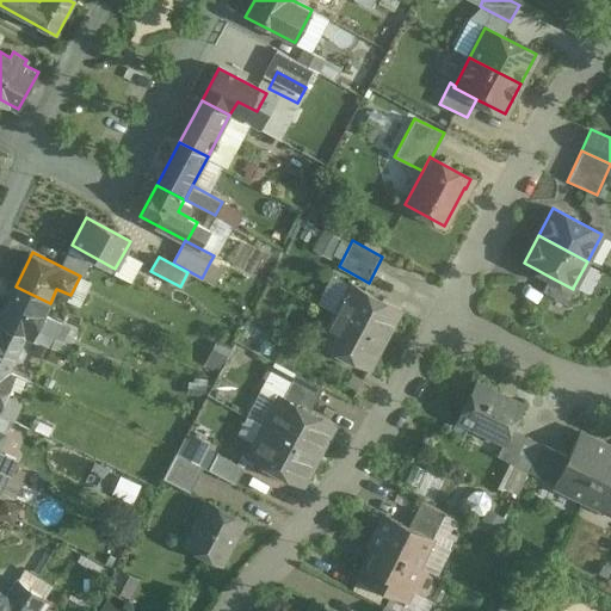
[(223,269),(210,261),(202,278),(215,285),(223,269)]
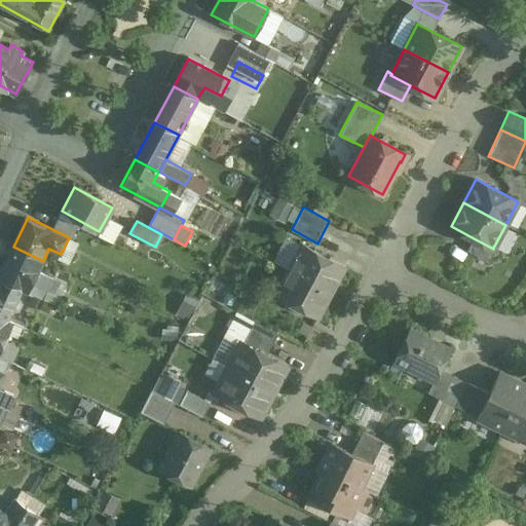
[(493,249),(474,238),(467,251),(489,262),(496,249),(493,248),(493,249)]
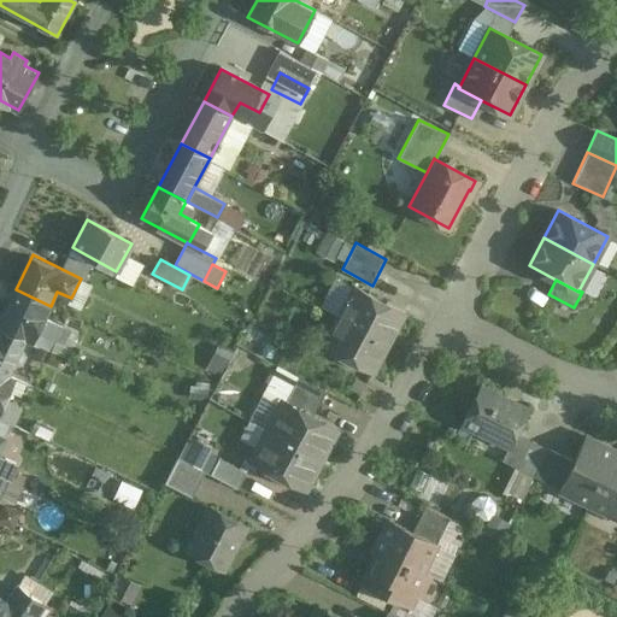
[(404,312),(356,286),(340,316),(388,341),(404,312)]
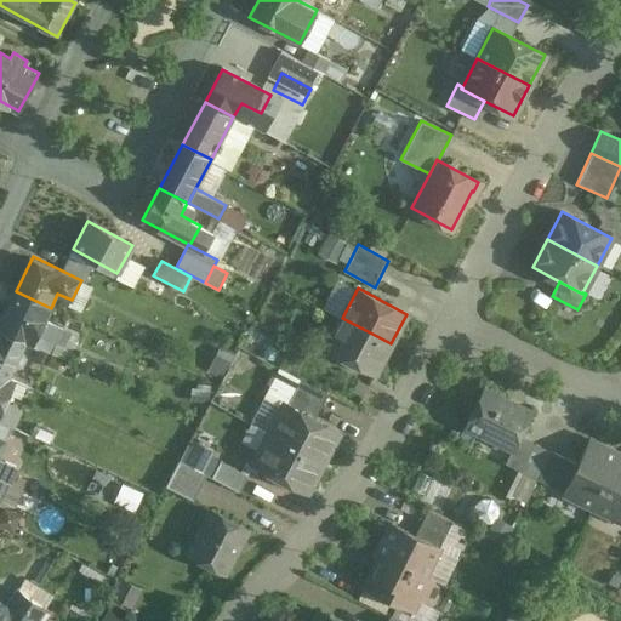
[(51,308),(16,291),(0,324),(0,329),(27,341),(27,342),(33,346),(33,345),(46,319),(51,308)]
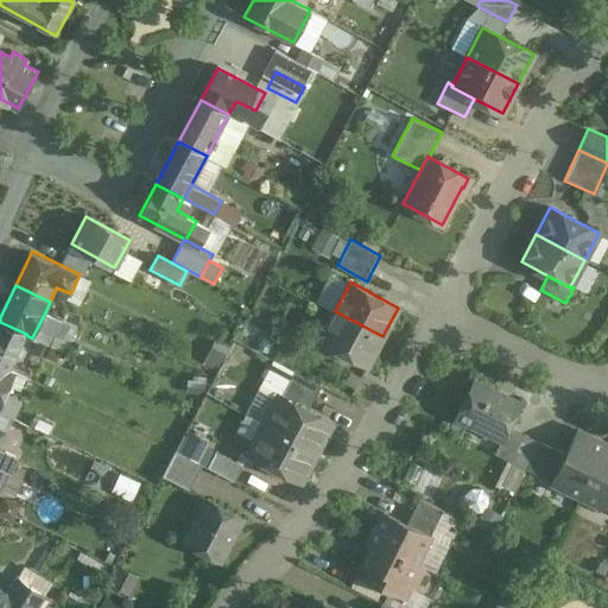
[(382,336),(335,311),(320,341),(367,366),(382,336)]
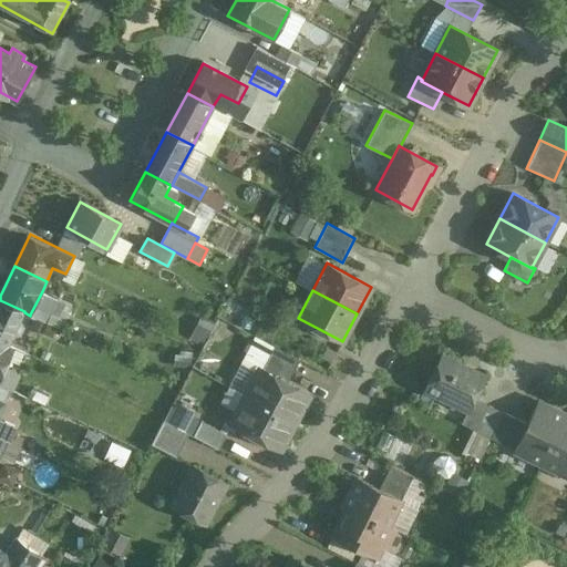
[(57,298),(42,291),(30,315),(45,321),(57,298)]
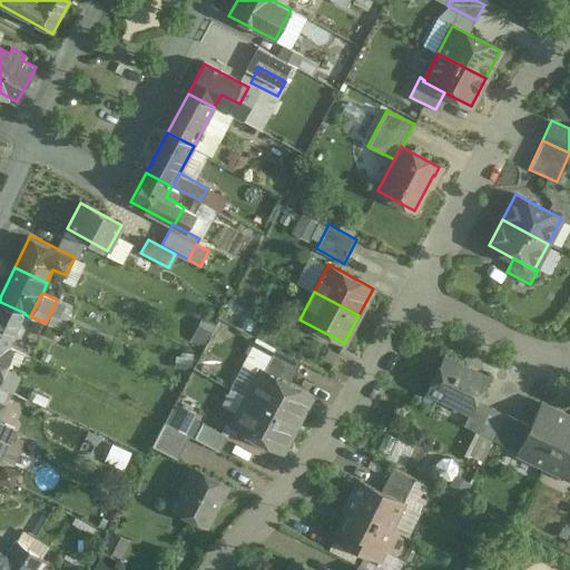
[(0,343),(8,347),(13,335),(20,336),(23,328),(20,323),(25,314),(25,313),(0,302),(0,343)]
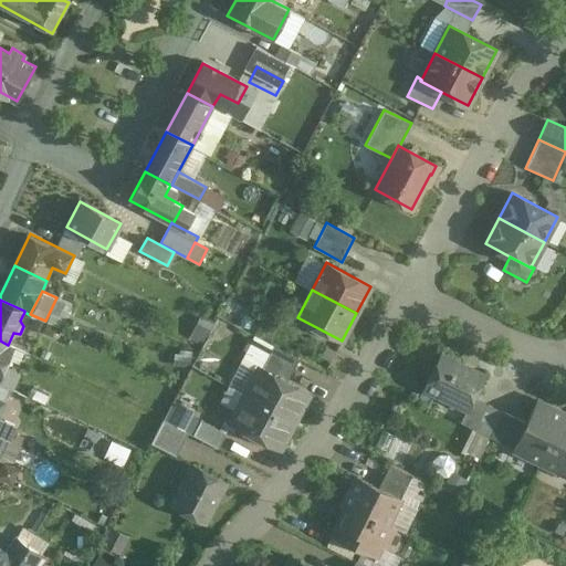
[(286,381),(262,368),(274,345),(254,335),(239,364),(258,374),(247,395),(247,396),(293,420),(307,392),(286,381)]
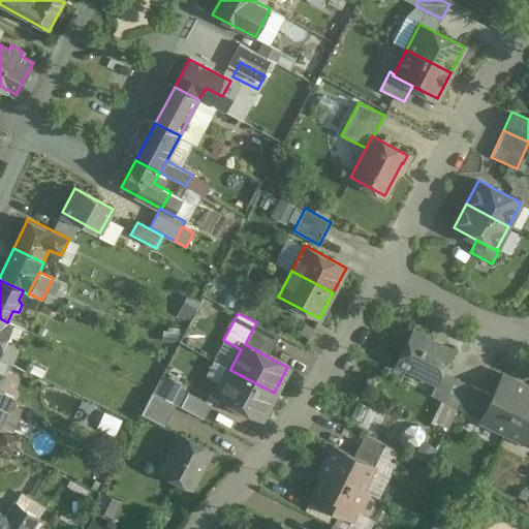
[(0,318),(0,359),(12,364),(20,349),(5,343),(13,325),(7,322),(0,318)]
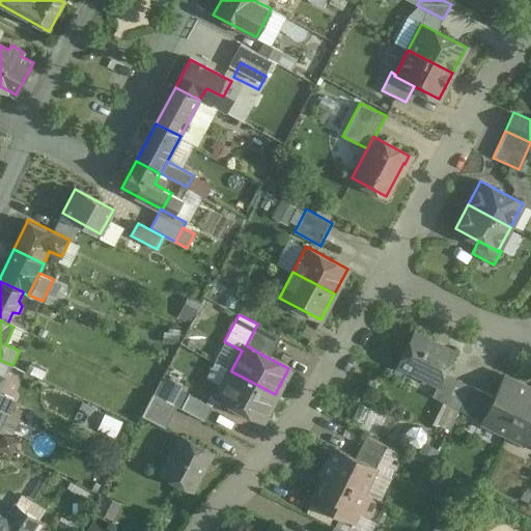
[(281,336),(257,324),(246,345),(269,358),(281,336)]
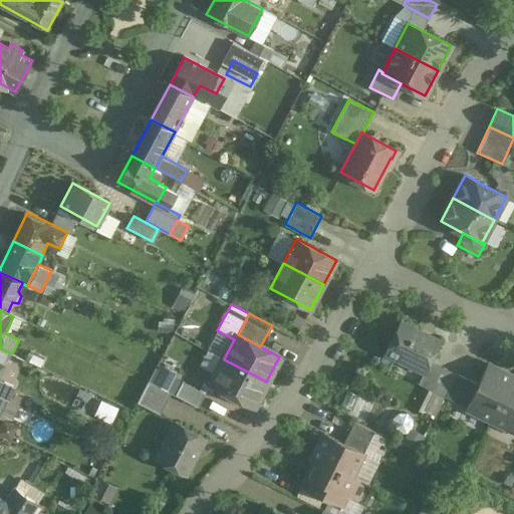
[(419,329),(401,321),(386,352),(424,371),(425,371),(431,360),(440,341),(418,331),(419,329)]
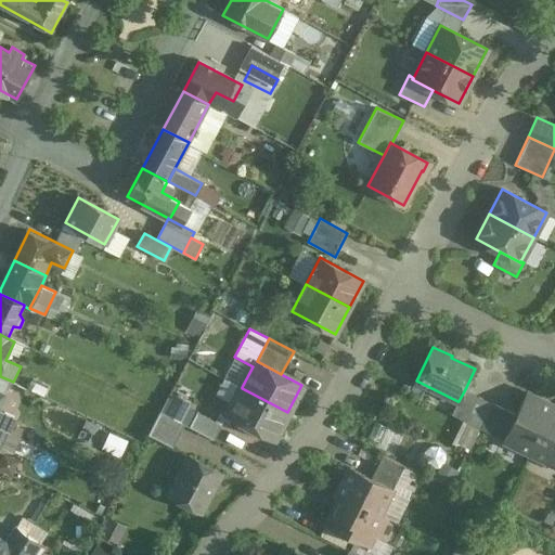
[(287,412),(242,388),(242,387),(224,378),(216,395),(233,403),(227,414),(273,439),(287,412)]
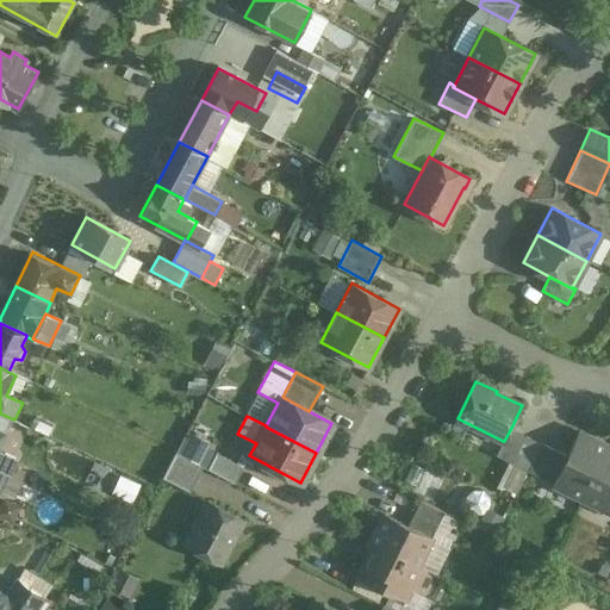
[(528,436),(511,428),(504,441),(503,441),(496,455),(514,464),(528,436)]
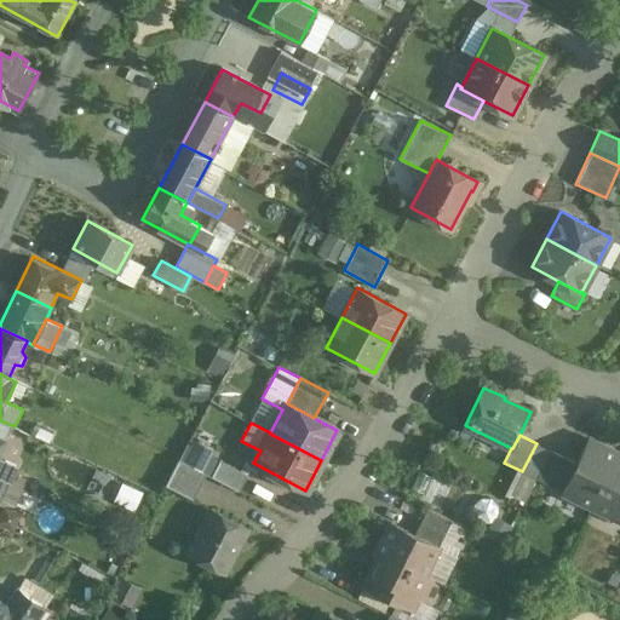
[(619,454),(589,438),(577,463),(563,492),(593,506),(619,454)]
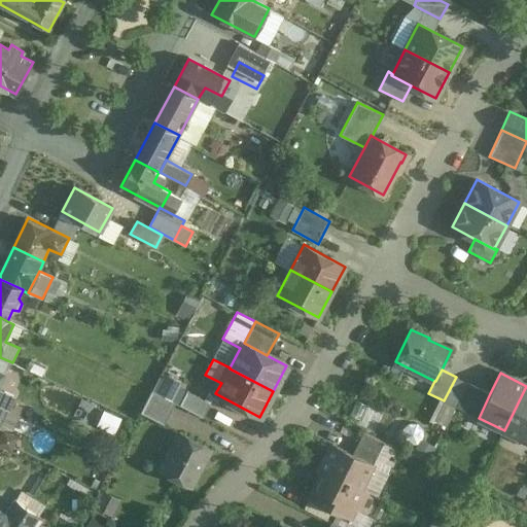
[(468,383),(456,377),(444,400),(456,407),(468,383)]
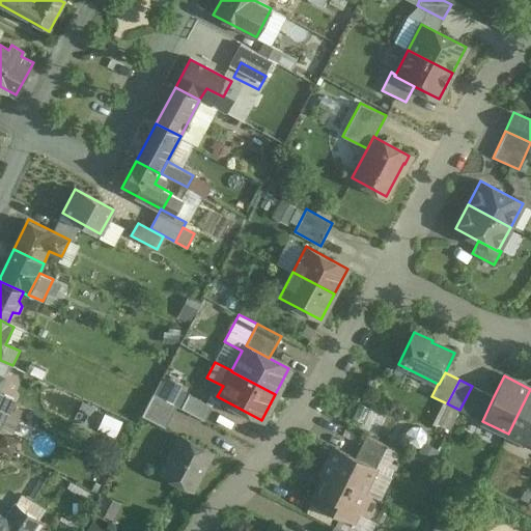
[(179,390),(165,382),(158,396),(172,403),(179,390)]
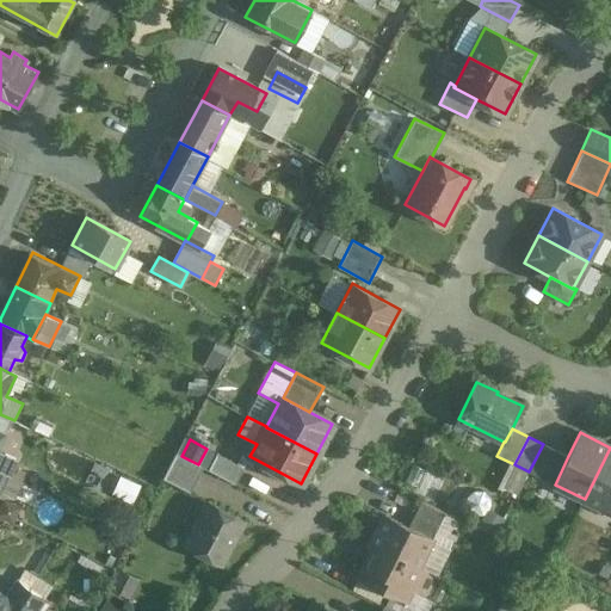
[(568,456),(543,444),(529,471),(555,485),(568,456)]
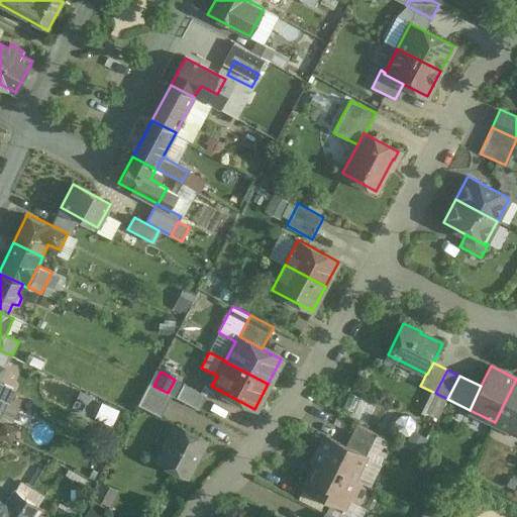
[(516,379),(495,422),(516,432),(516,379)]
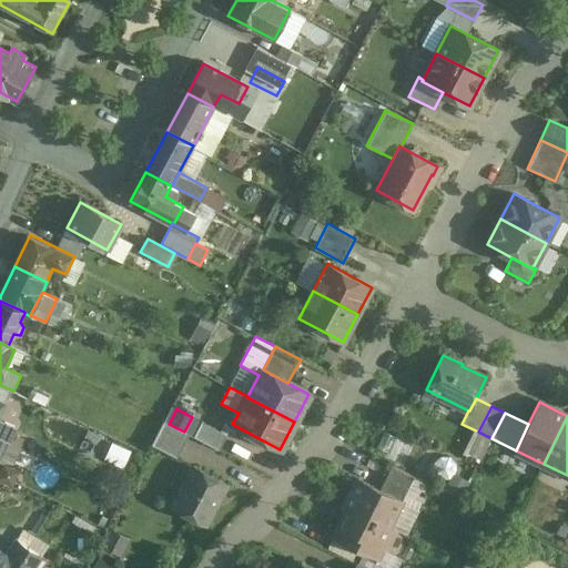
[(201,422),(192,417),(184,432),(189,434),(193,436),(201,422)]
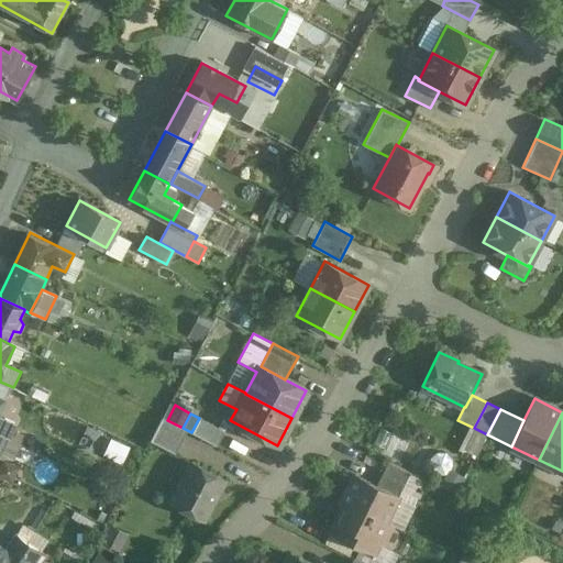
[(167,420),(162,417),(150,441),(175,454),(187,430),(183,428),(167,420)]
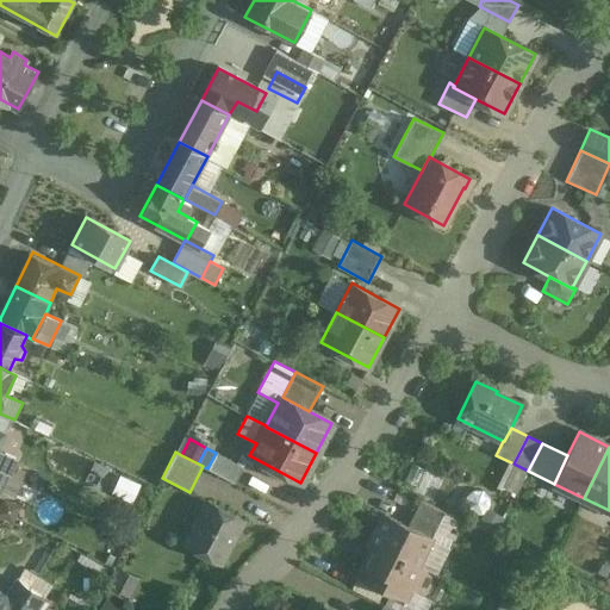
[(243,467),(216,453),(207,468),(235,484),(243,467)]
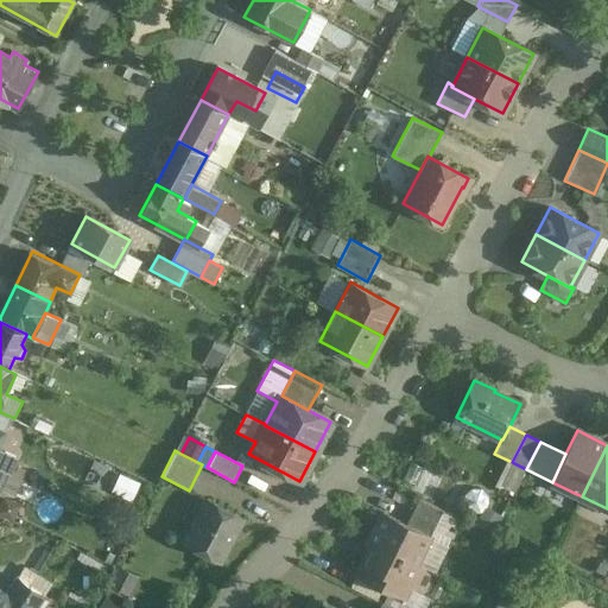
[(17,458),(6,453),(0,466),(0,468),(10,473),(17,458)]
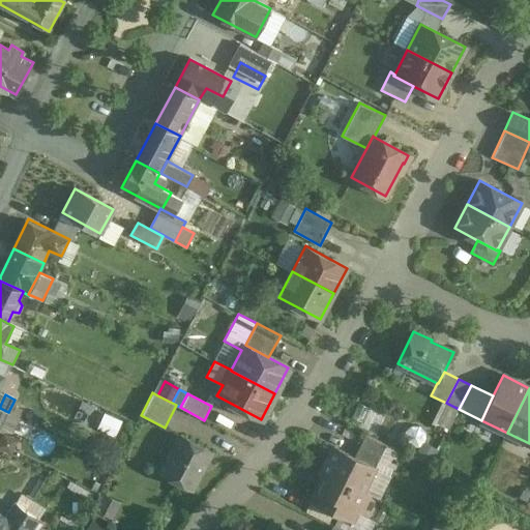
[(0,408),(0,428),(1,429),(1,428),(8,412),(0,408)]
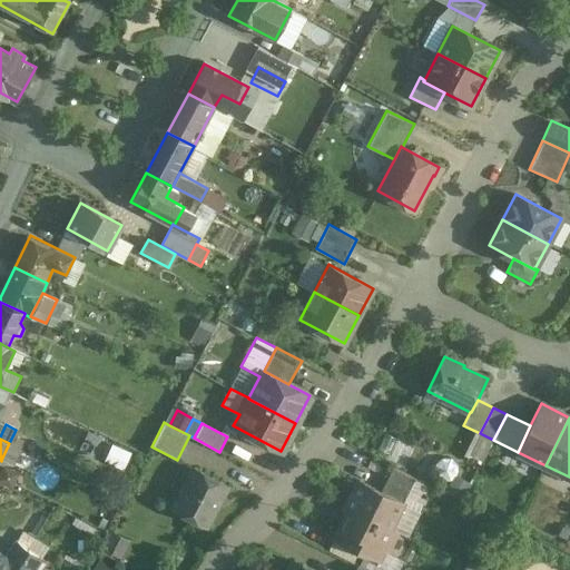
[(22,450),(9,443),(1,460),(15,467),(22,450)]
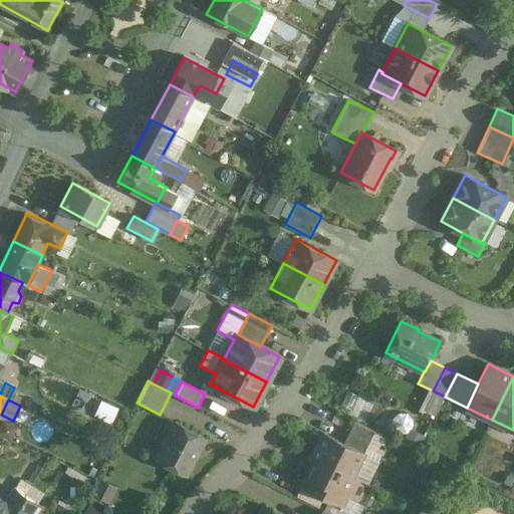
[(205,438),(175,422),(156,458),(186,474),(205,438)]
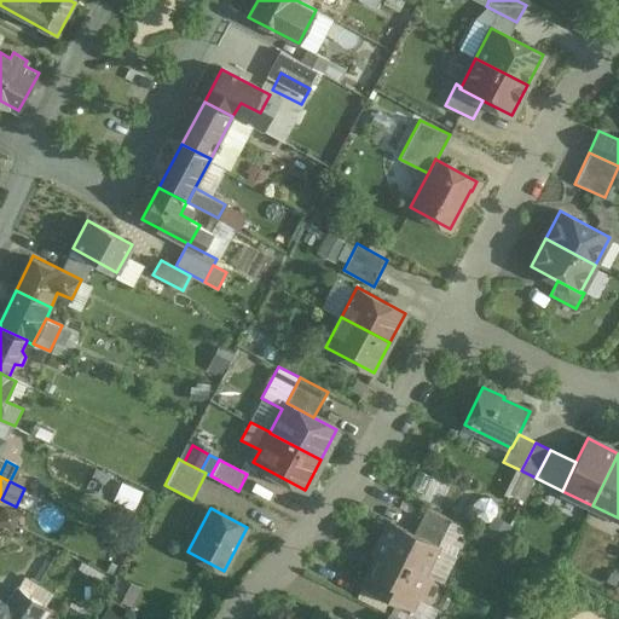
[(451,519),(427,508),(414,533),(439,545),(451,519)]
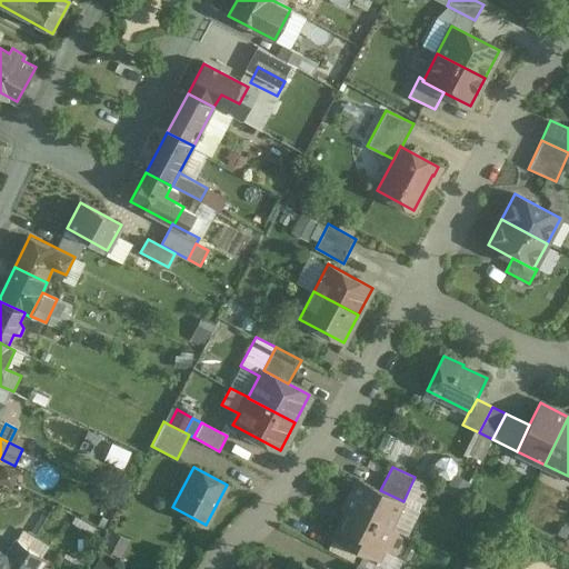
[(380,490),(359,479),(345,508),(348,510),(335,537),(378,559),(385,547),(400,555),(409,538),(390,528),(403,501),(380,490)]
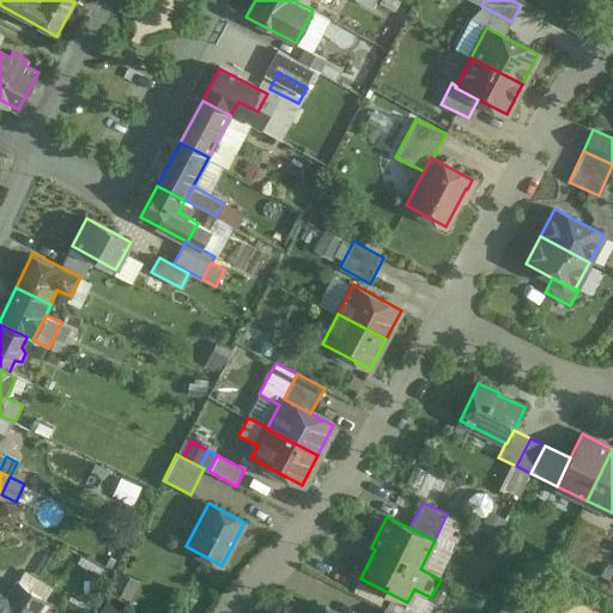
[(37,581),(25,572),(18,583),(31,592),(36,582),(37,581)]
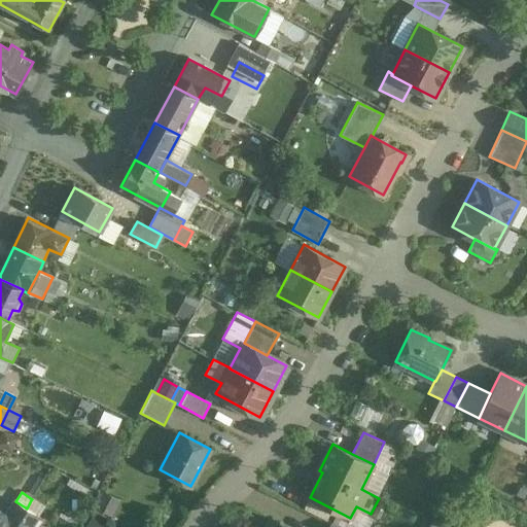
[(5,515),(0,511),(0,526),(13,526),(27,508),(15,501),(14,500),(5,515)]
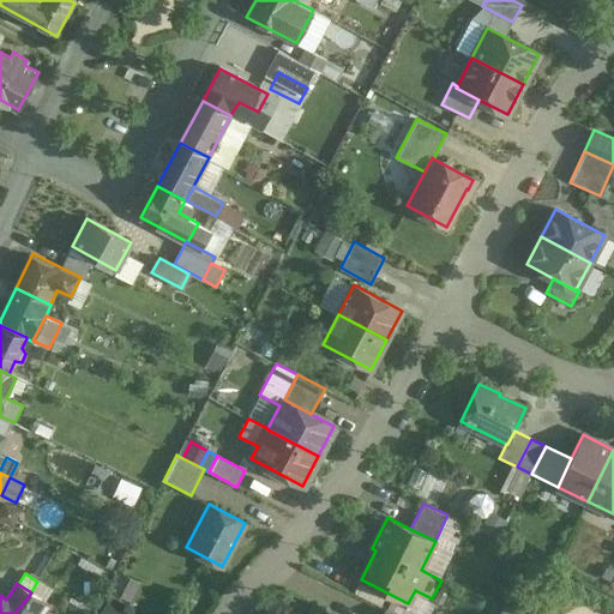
[(42,587),(36,583),(31,593),(37,596),(42,587)]
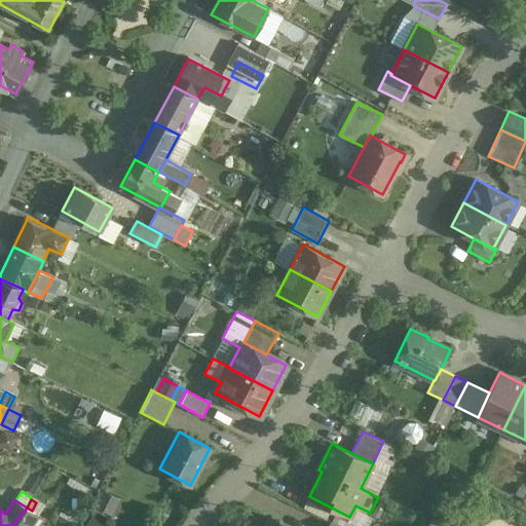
[(32,511),(27,508),(13,525),(30,525),(38,515),(32,511)]
